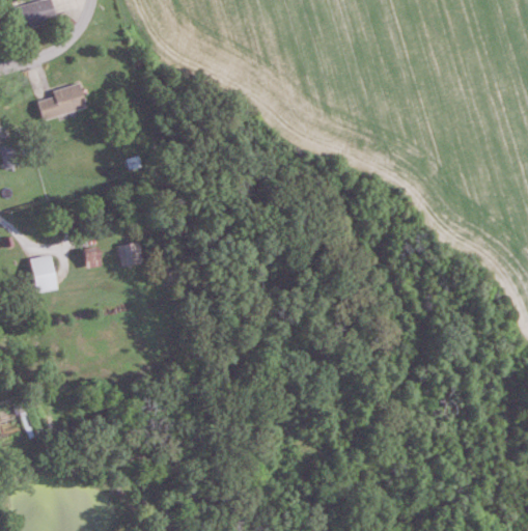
[(57,21),(51,0),(40,0),(16,6),(21,30),(57,21)]
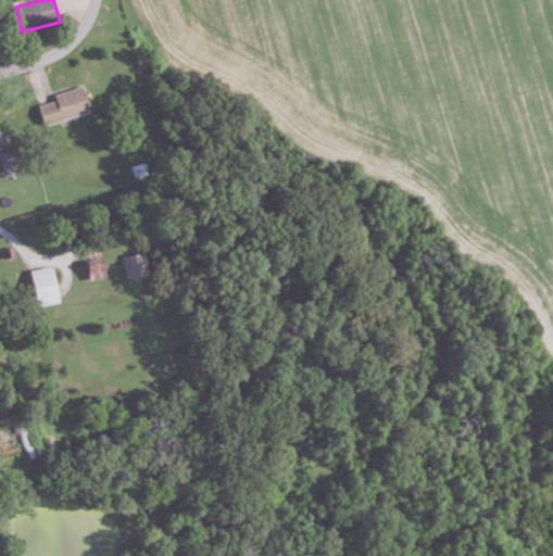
[(46,126),(90,113),(83,87),(54,96),(57,101),(40,105),(46,126)]
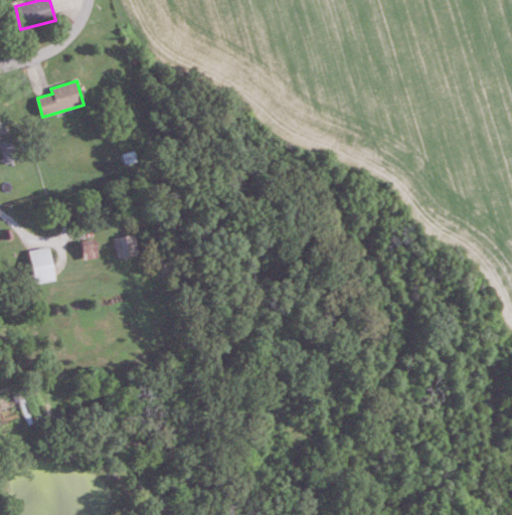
[(2,142),(6,163),(20,160),(15,139),(2,142)]
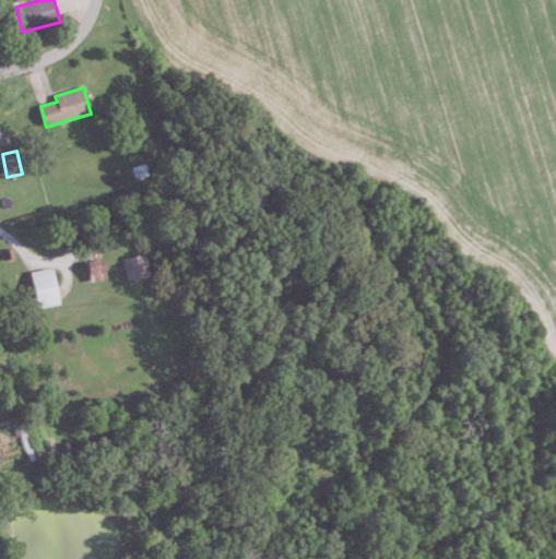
[(150,256),(127,258),(129,280),(152,277),(150,256)]
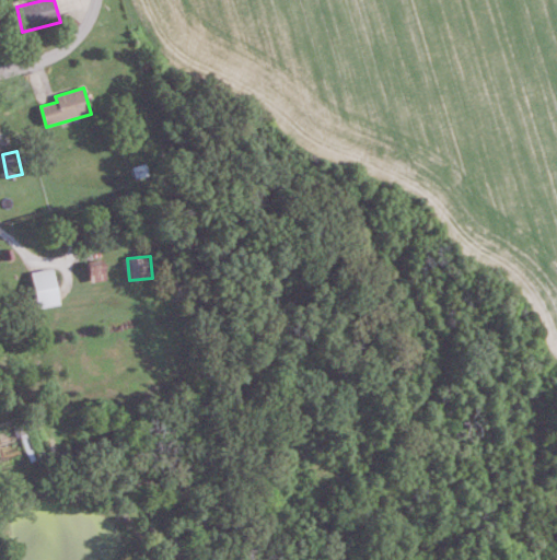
[(106,269),(94,267),(92,280),(105,281),(106,269)]
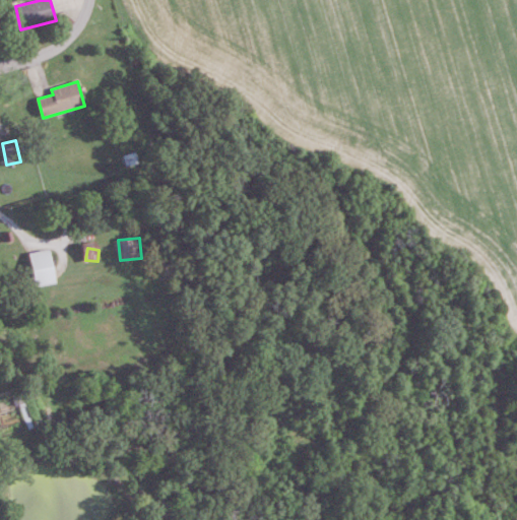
[(57,283),(50,250),(29,254),(37,287),(57,283)]
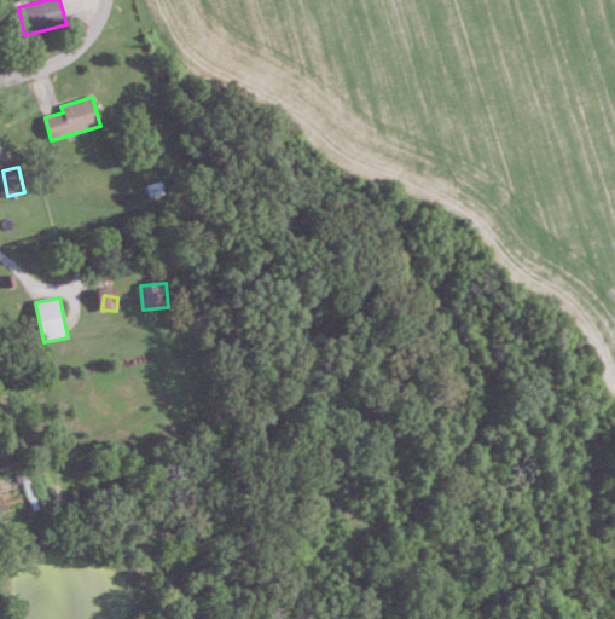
All buildings are outlined.
